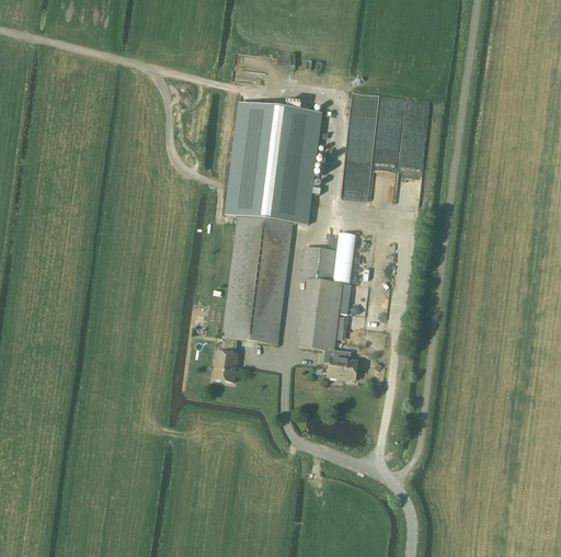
[(228,191),(225,213),(238,214),(293,220),(307,223),(310,195),(320,112),(300,110),(301,100),(286,99),(285,108),(240,102),(229,182),(228,191)]
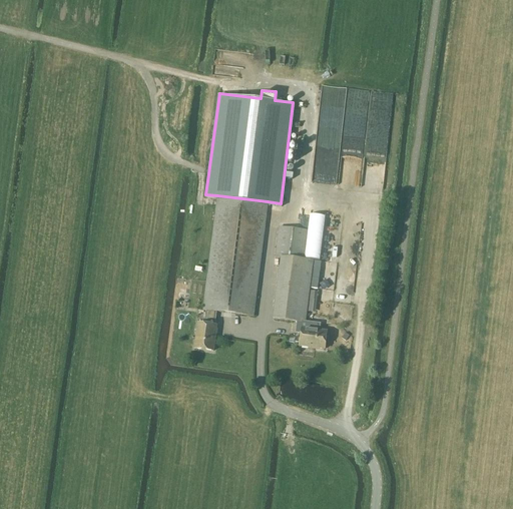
[(197,320),(194,346),(213,348),(216,323),(214,322),(216,309),(253,313),(268,201),(217,195),(203,307),(206,307),(204,321),(197,320)]
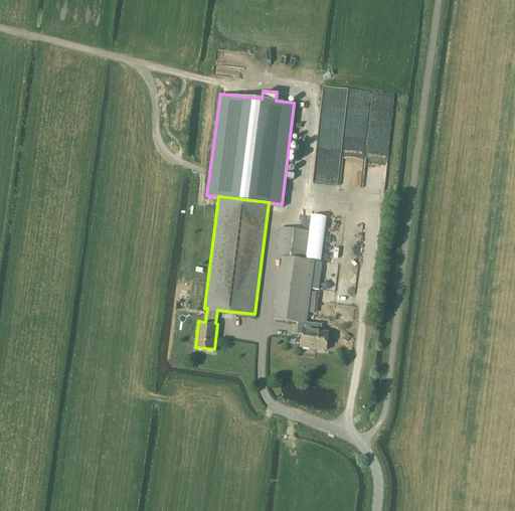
[(282,254),(275,317),(298,320),(306,321),(306,320),(314,259),(304,258),(308,228),(280,225),(276,253),(282,254)]
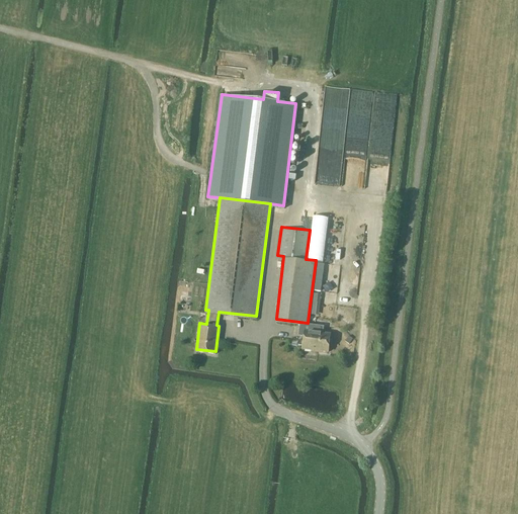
[(318,260),(314,287),(320,288),(324,261),(318,260)]
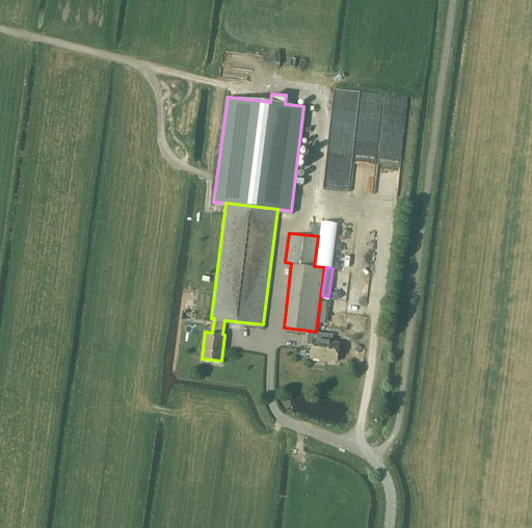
[(308,331),(307,341),(312,342),(310,355),(337,359),(339,340),(330,339),(331,333),(316,331),(316,332),(308,331)]
